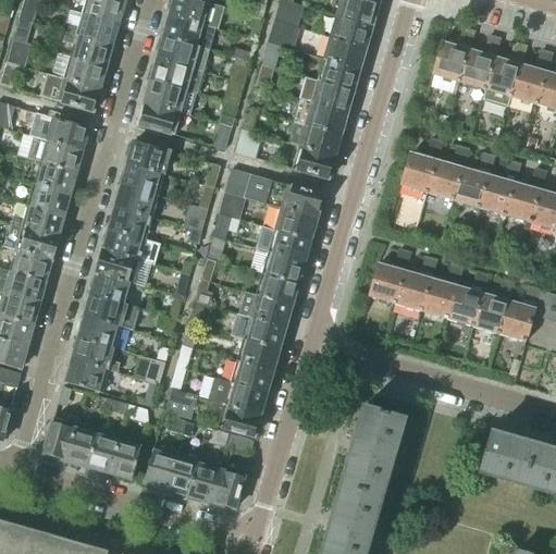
[(2,0),(0,9),(0,13),(11,16),(15,0),(2,0)]
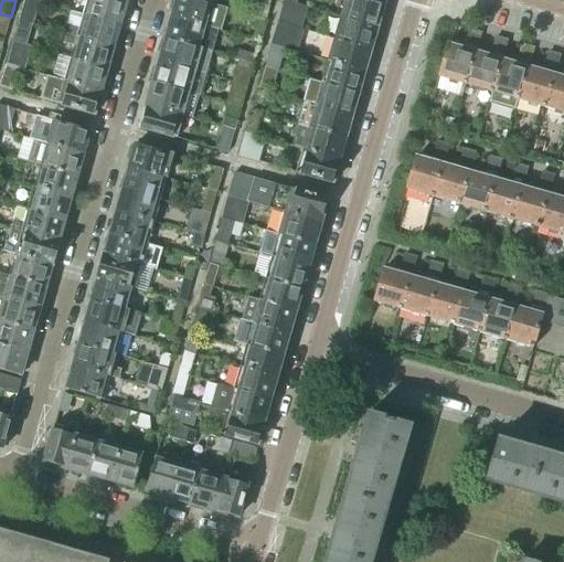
[(24,0),(19,18),(31,21),(36,1),(33,0),(24,0)]
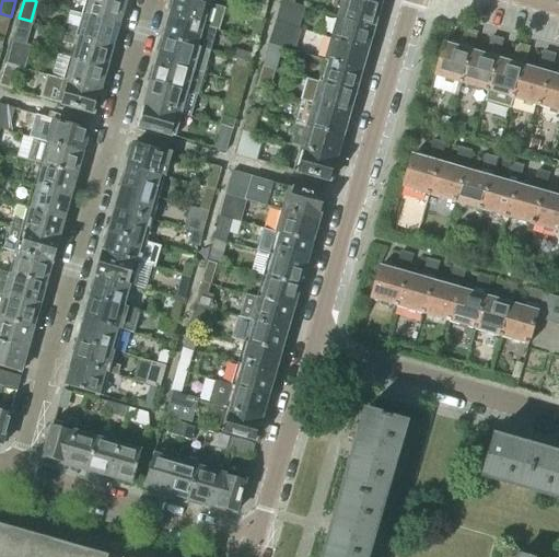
[(84,0),(82,13),(120,23),(119,22),(121,20),(124,11),(123,9),(125,1),(120,0),(84,0)]
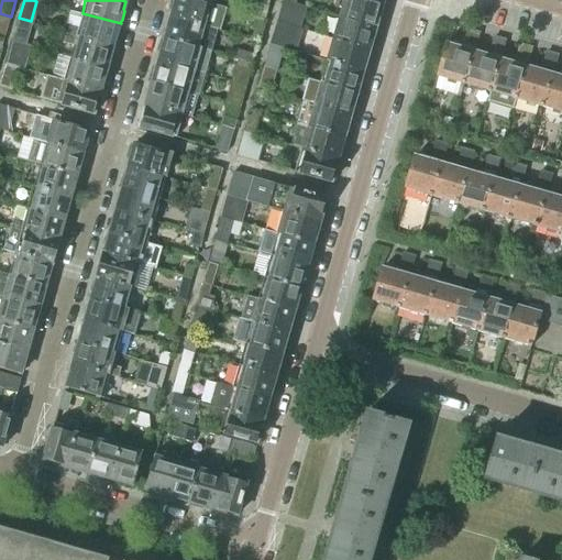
[(174,7),(172,14),(175,15),(207,24),(218,28),(221,29),(227,7),(213,2),(205,0),(174,0),(173,4),(174,7)]
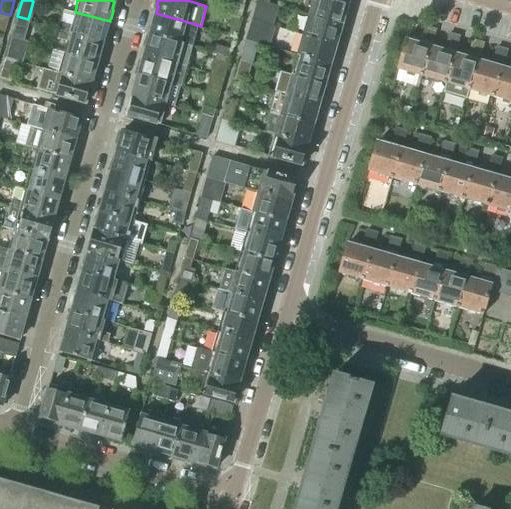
[(234,0),(231,13),(235,14),(241,16),(245,0),(234,0)]
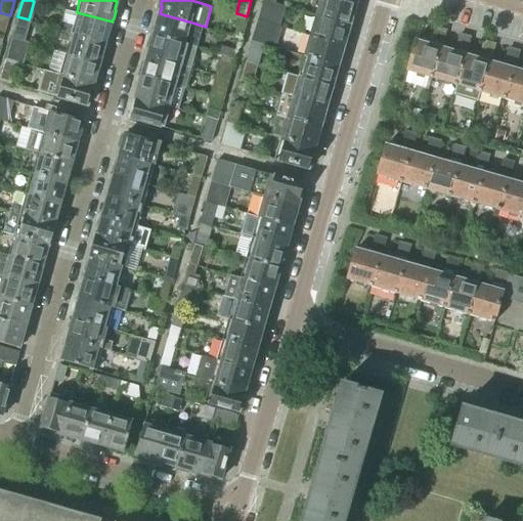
[(264,0),(258,19),(278,25),(285,4),(275,2),(268,0),(264,0)]
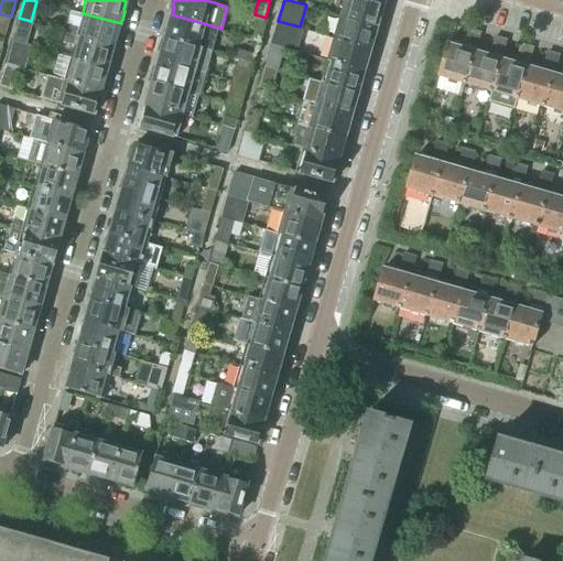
[(345,0),(342,15),(377,27),(379,18),(382,17),(385,8),(382,4),(386,3),(372,0),(345,0)]
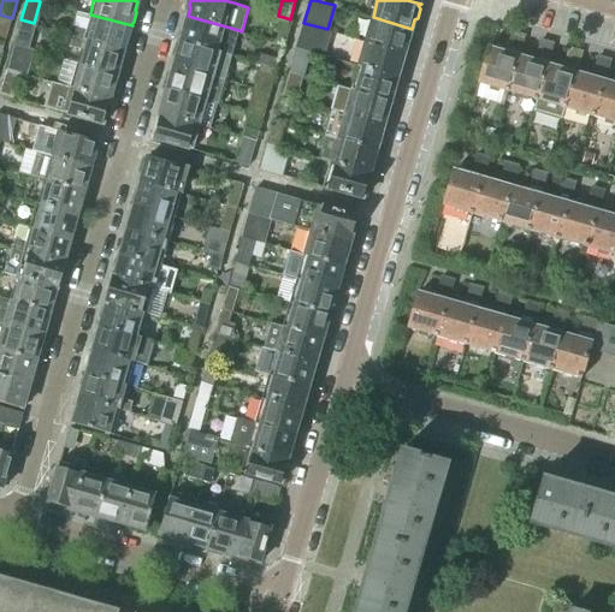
[(77,25),(75,35),(83,37),(124,49),(126,41),(129,40),(131,30),(130,28),(132,25),(90,15),(78,11),(75,25),(77,25)]
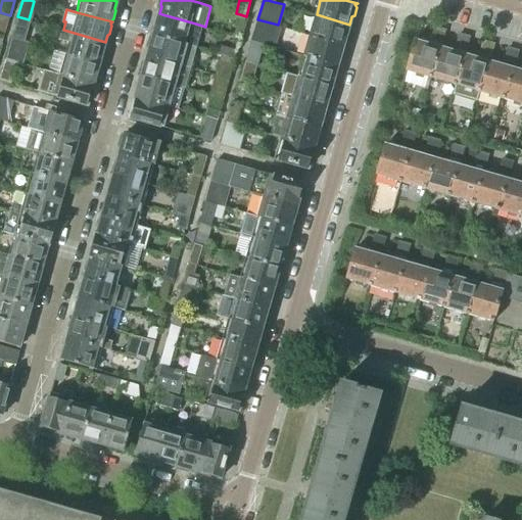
[(10,15),(0,12),(0,34),(5,36),(10,15)]
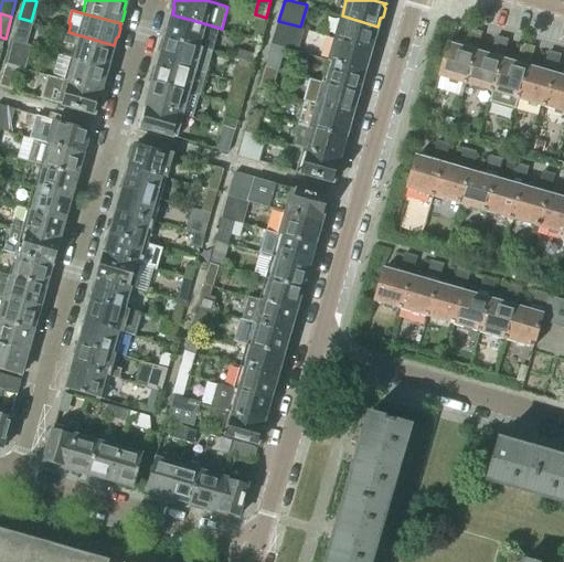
[(167,35),(165,36),(212,50),(213,50),(219,28),(208,24),(176,16),(172,14),(170,22),(168,23),(165,32),(167,35)]
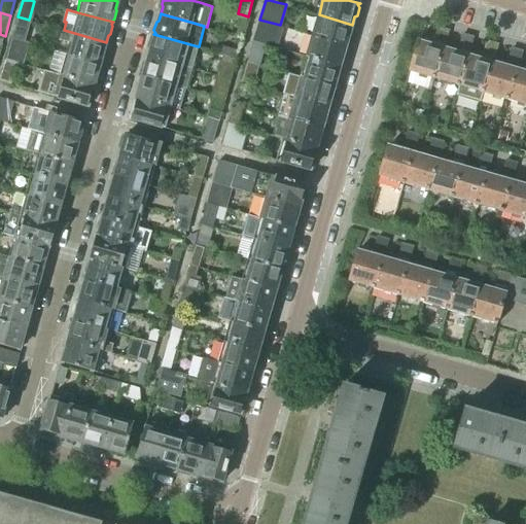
[(242,14),(236,35),(243,36),(243,34),(248,16),(242,14)]
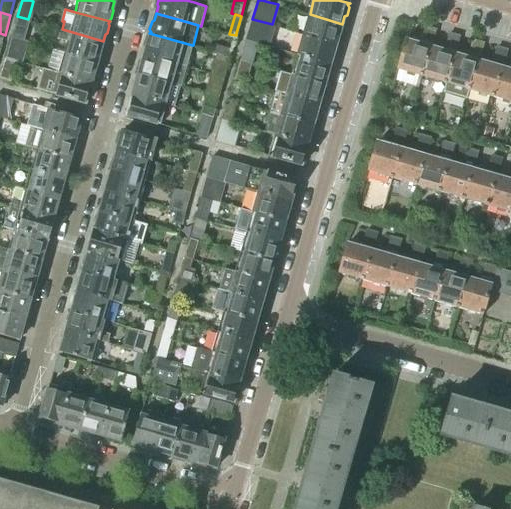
[(310,14),(304,34),(338,44),(337,42),(339,41),(342,33),(340,30),(342,24),(310,14)]
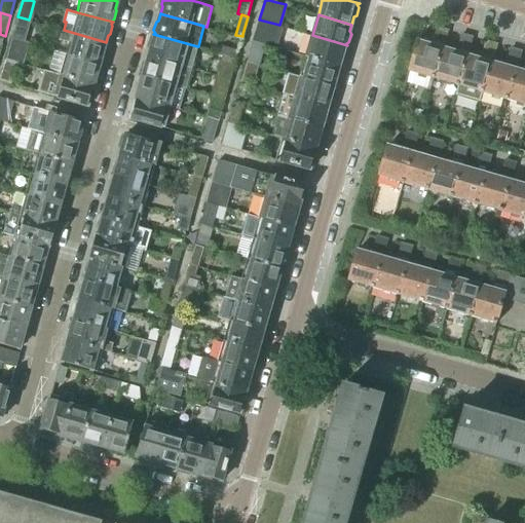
[(17,16),(12,37),(25,41),(28,30),(26,29),(29,20),(17,16)]
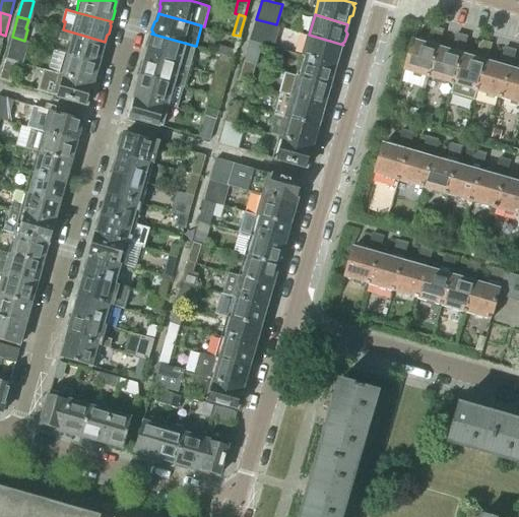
[(256,19),(250,40),(262,43),(273,46),(280,25),(276,24),(256,19)]
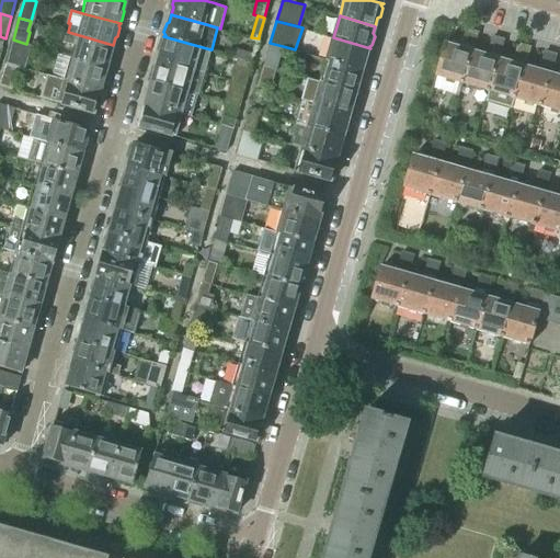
[(478,32),(467,29),(463,41),(473,44),(478,32)]
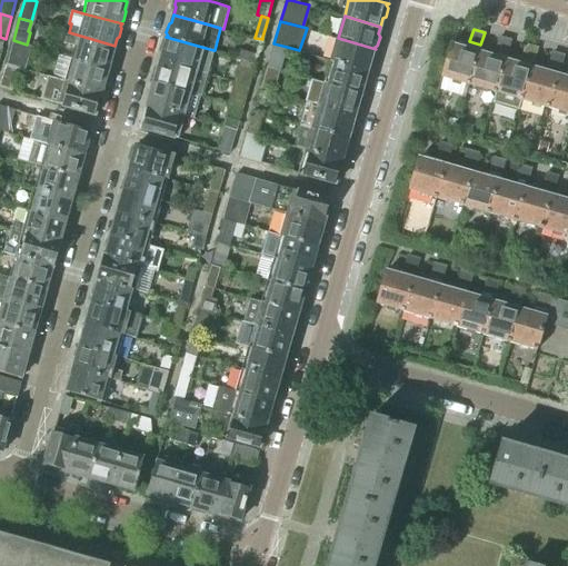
[(75,43),(70,57),(109,68),(108,67),(111,65),(113,56),(112,53),(115,46),(77,35),(69,32),(68,32),(66,41),(75,43)]
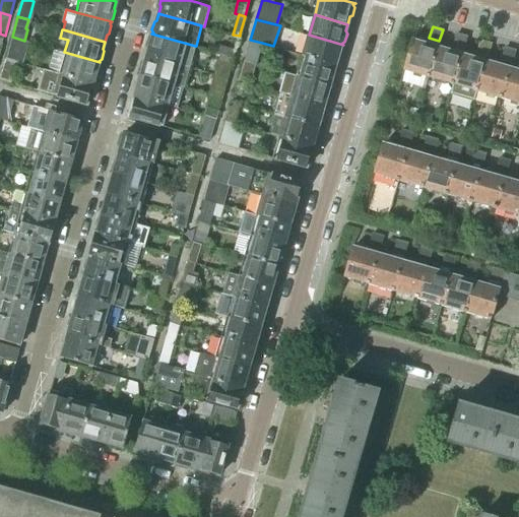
[(467,36),(456,33),(453,45),(463,48),(467,36)]
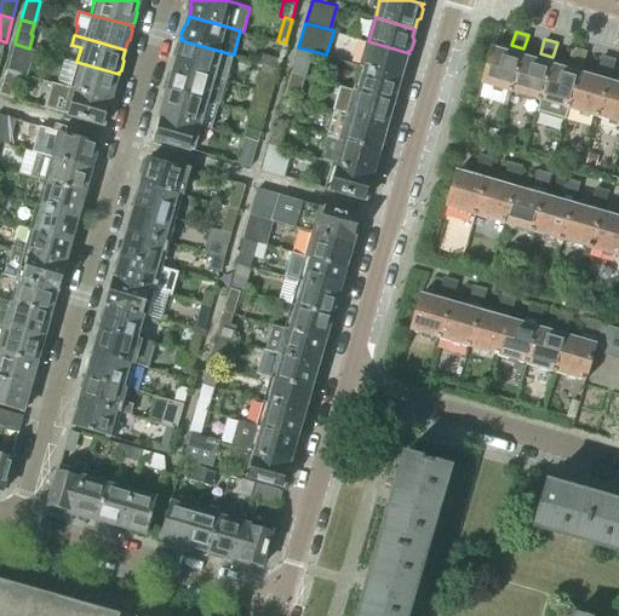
[(178,56),(176,64),(225,79),(233,55),(181,40),(182,42),(179,44),(176,53),(178,56)]
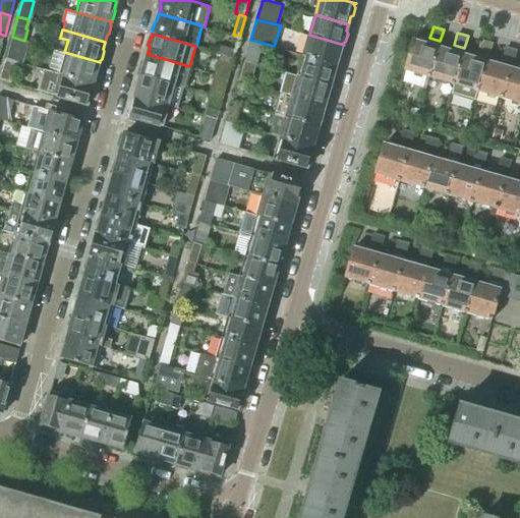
[(309,35),(303,55),(336,64),(339,57),(341,56),(343,48),(342,46),(344,45),(309,35)]
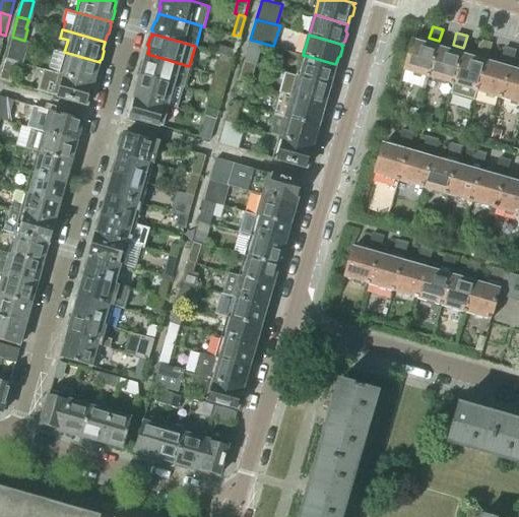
[(26,41),(24,41),(12,37),(6,58),(21,62),(26,41)]
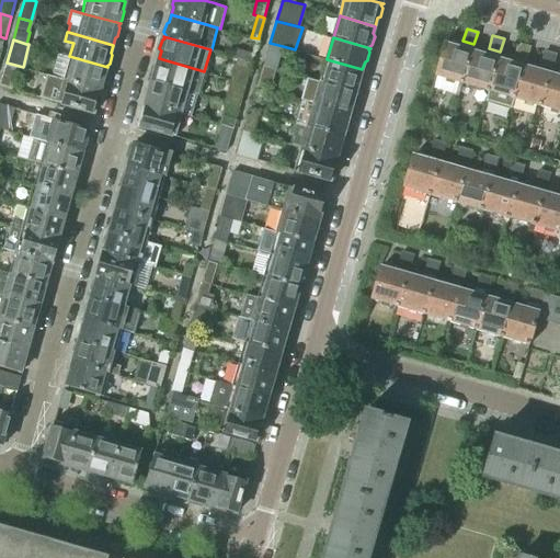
[(459,81),(461,82),(471,49),(445,42),(436,73),(459,80),(459,81)]
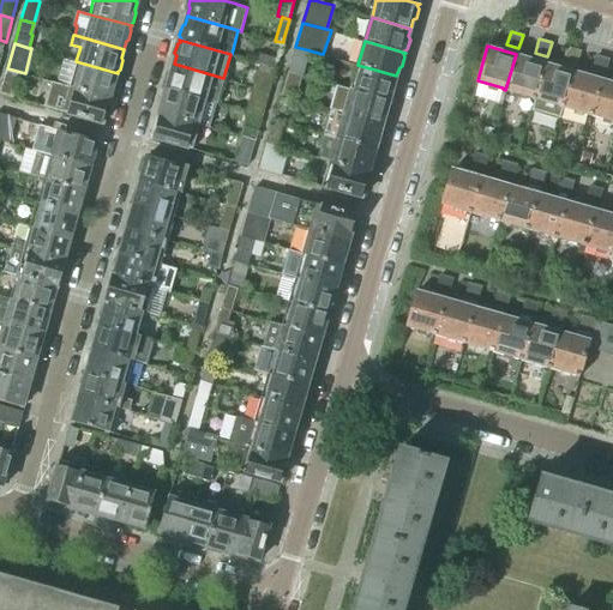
[(289,70),(288,71),(302,76),(310,50),(295,47),(292,58),(289,70)]
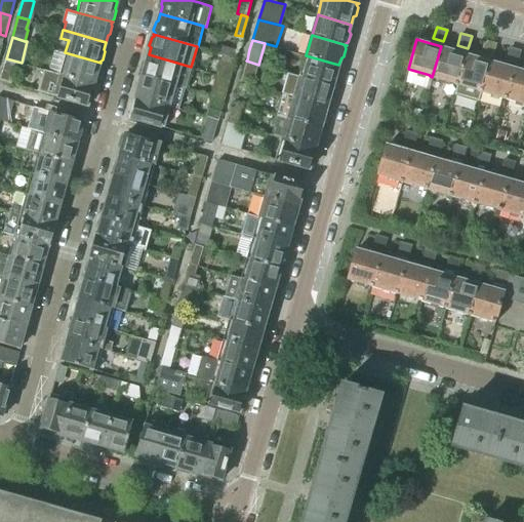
[(495,43),(485,40),(482,52),(492,55),(495,43)]
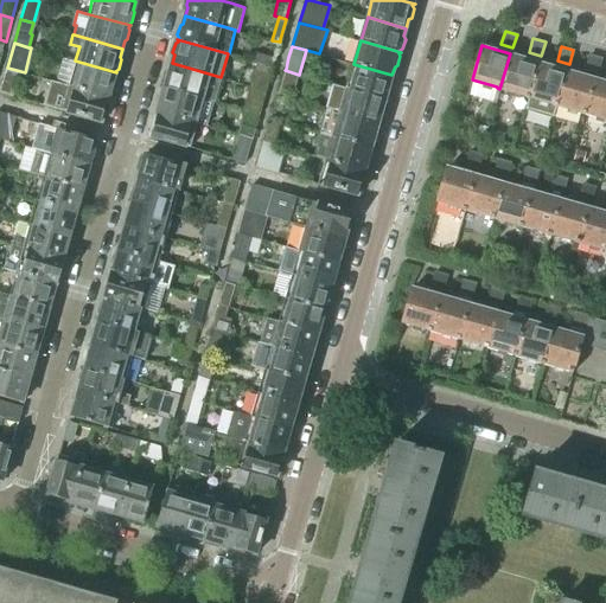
[(254,62),(259,63),(273,66),(275,57),(256,51),(254,62)]
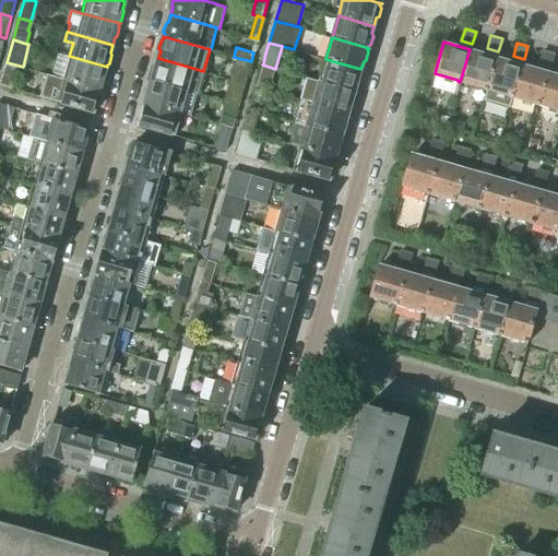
[(470,49),(461,82),(462,82),(462,81),(484,87),(484,89),(487,89),(496,57),(497,57),(498,51),(487,48),(486,54),(470,49)]
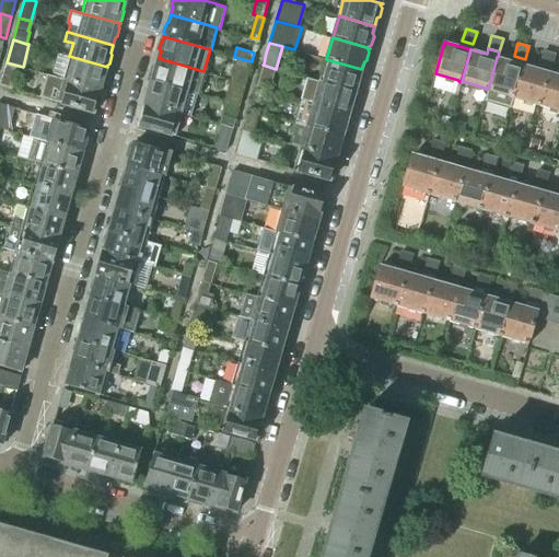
[(555,54),(544,50),(540,64),(551,67),(555,54)]
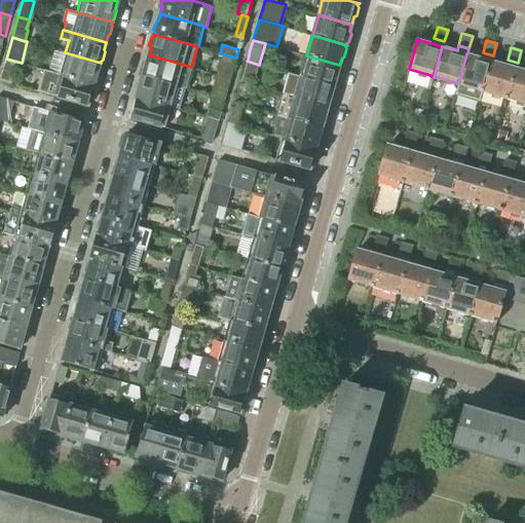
[(65,52),(60,74),(94,83),(96,76),(99,75),(101,67),(100,65),(101,63),(65,52)]
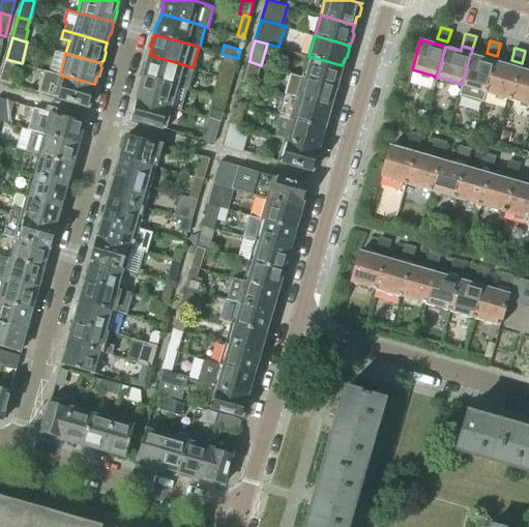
[(462,84),(459,93),(483,100),(486,91),(495,61),(471,54),(470,54),(462,84)]
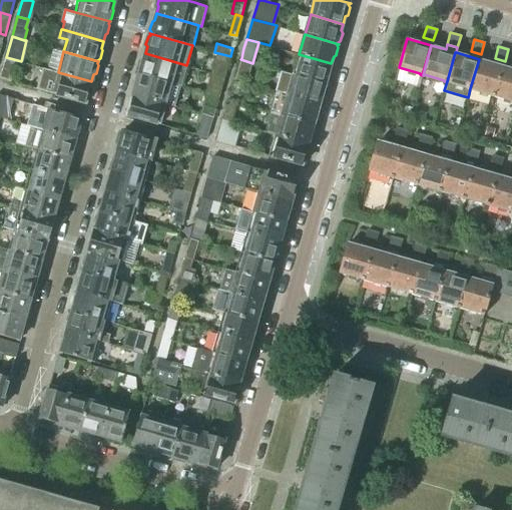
[(186,65),(145,53),(143,60),(140,61),(138,69),(139,72),(138,73),(180,85),(186,65)]
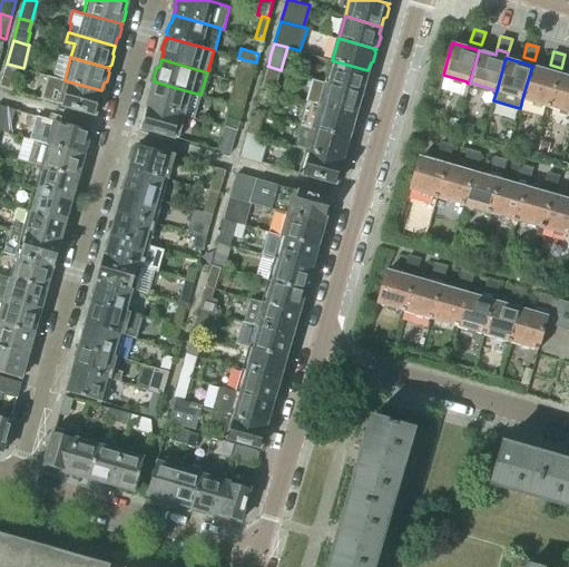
[(242,59),(236,81),(249,85),(256,62),(242,59)]
